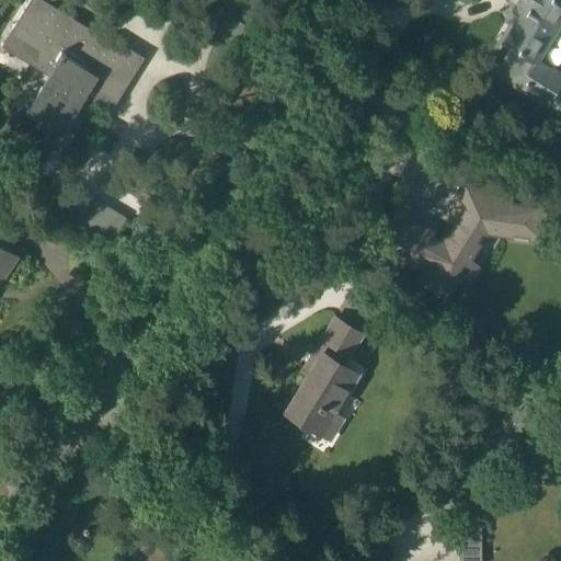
[(29,0),(1,46),(48,76),(25,112),(61,134),(91,86),(116,102),(144,57),(110,36),(107,39),(44,0),(29,0)]
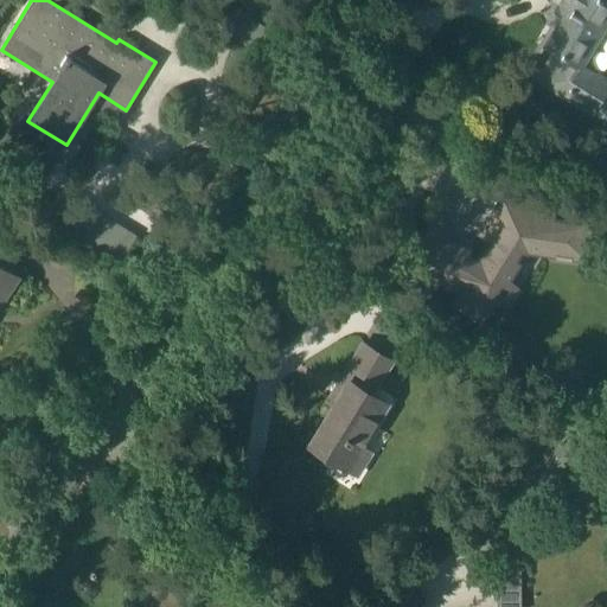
[(545,45),(554,50),(535,80),(592,115),(606,91),(606,76),(598,71),(596,72),(582,64),(606,24),(606,0),(566,0),(566,1),(564,1),(551,23),(557,26),(545,45)]
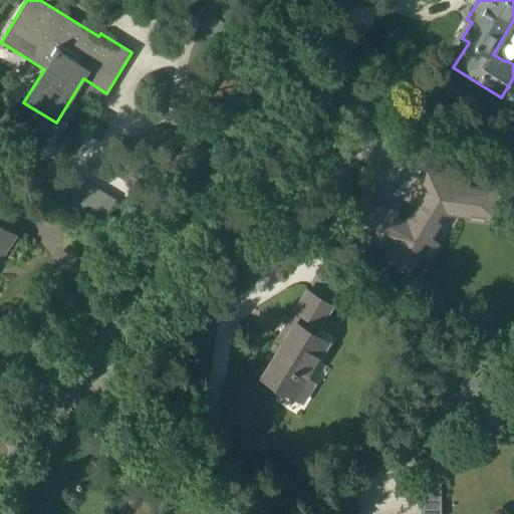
[(469,176),(451,173),(449,185),(446,184),(446,182),(445,180),(444,178),(442,177),(441,175),(439,174),(437,173),(435,173),(433,173),(430,174),(428,174),(427,175),(425,177),(423,178),(422,180),(422,182),(421,184),(421,186),(422,189),(422,191),(423,193),(425,194),(424,196),(420,194),(416,201),(419,203),(407,222),(393,219),(394,215),(355,205),(348,233),(393,245),(386,257),(408,270),(420,251),(431,258),(438,246),(427,239),(445,210),(492,217),(493,213),(496,214),(499,196),(495,195),(496,192),(467,187),(469,176)]
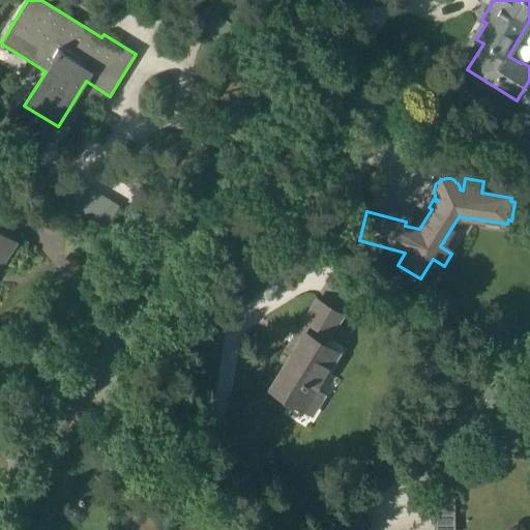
[(0,263),(15,241),(0,232),(0,263)]
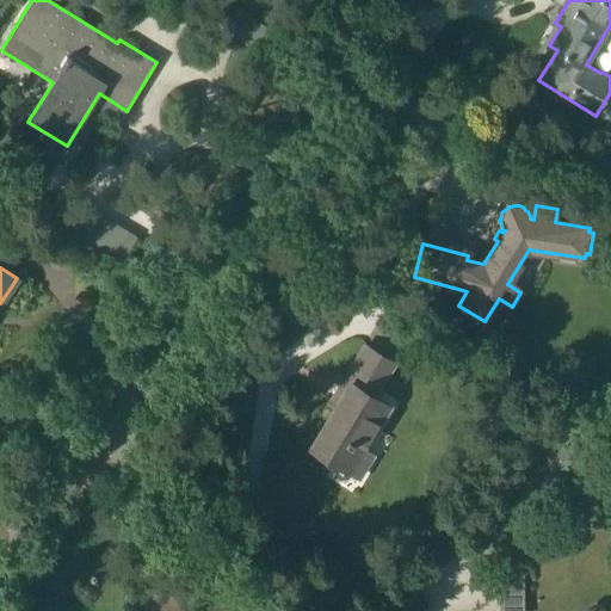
[(340,384),(346,388),(310,448),(362,479),(376,455),(366,449),(394,406),(377,395),(396,365),(364,345),(340,384)]
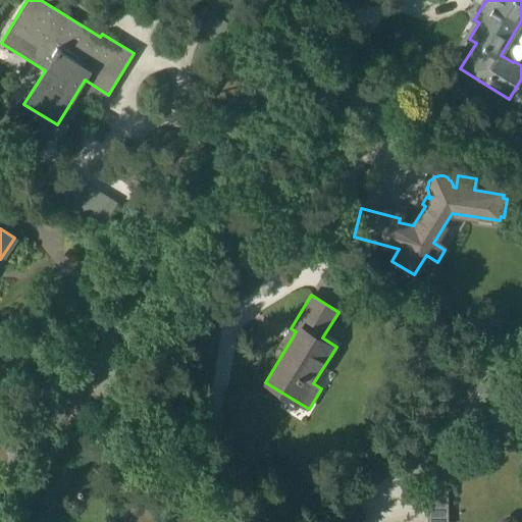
[(477,423),(507,392),(488,374),(459,406),(477,423)]
